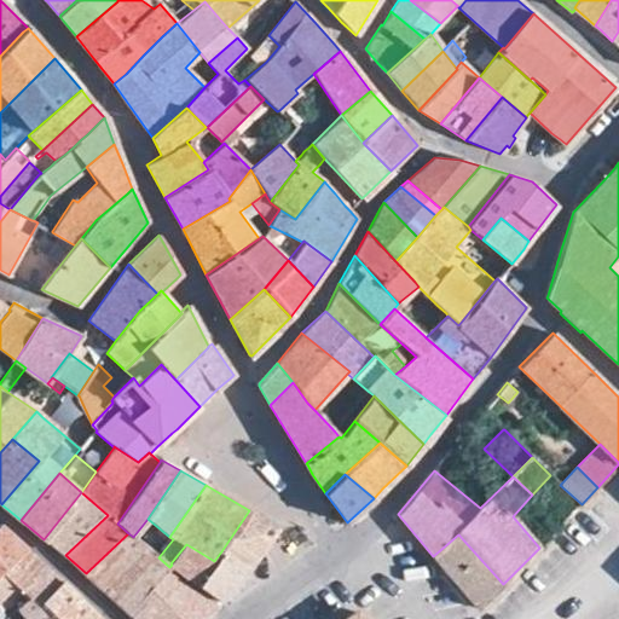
[(108,515),(81,492),(44,539),(45,541),(46,538),(65,555),(108,515)]
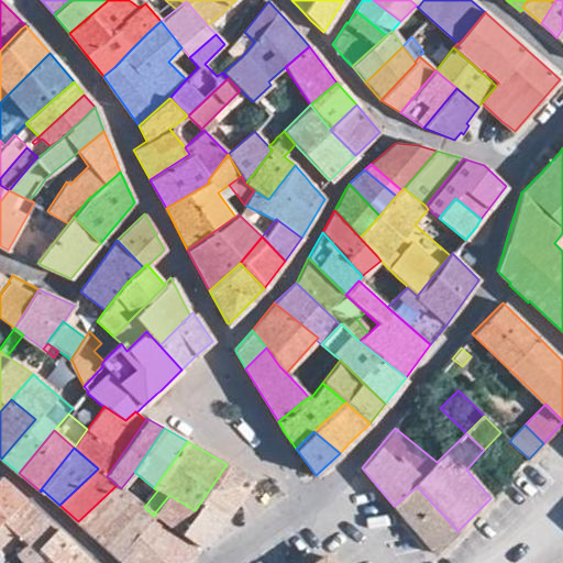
[(227,464),(201,501),(210,506),(227,516),(252,481),(252,479),(227,464)]
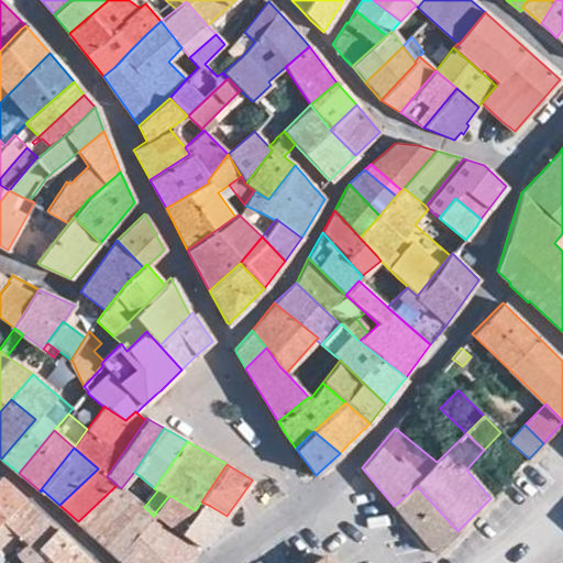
[(0,514),(3,517),(23,498),(0,478),(0,514)]
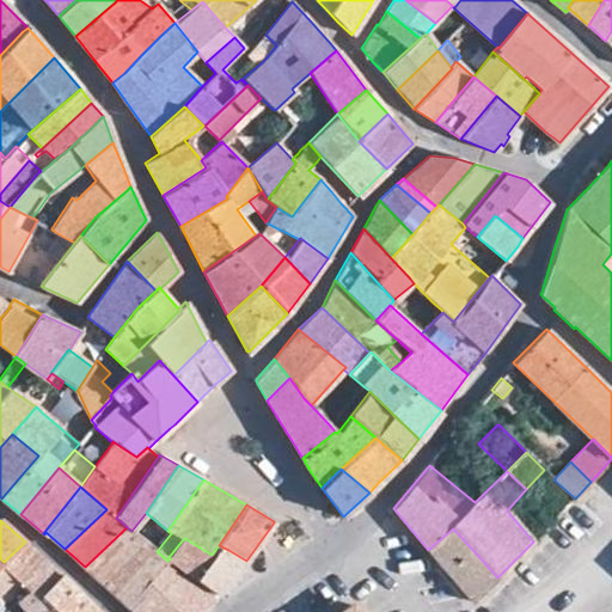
[(127,527),(85,567),(128,606),(134,599),(128,593),(134,587),(140,592),(165,564),(167,561),(157,551),(132,531),(127,527)]
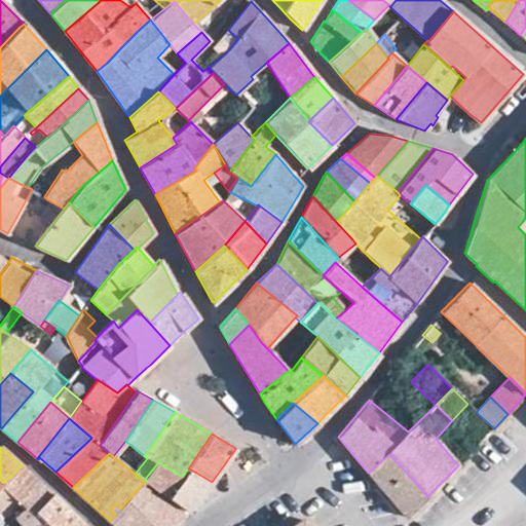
[(389,454),(368,473),(406,518),(407,518),(408,517),(427,496),(389,454)]
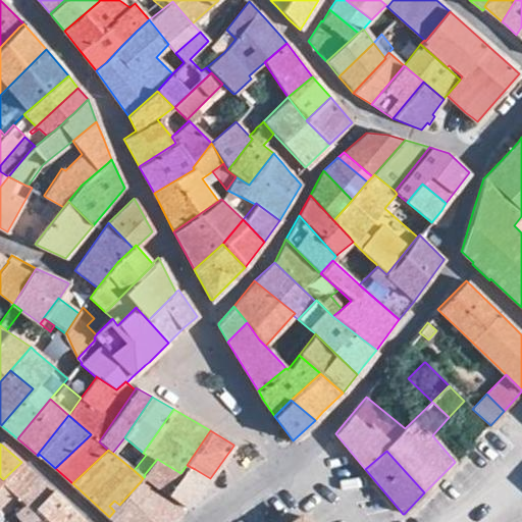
[(144,475),(145,476),(186,507),(210,478),(195,469),(187,465),(180,473),(157,459),(144,475)]
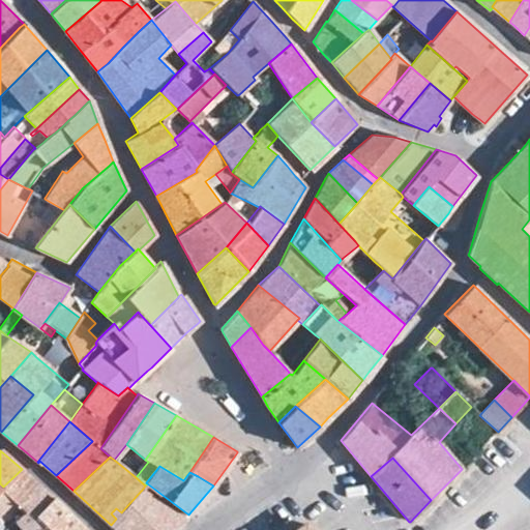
[(19,503),(38,483),(22,469),(3,487),(0,490),(0,512),(7,506),(15,513),(22,506),(19,503)]
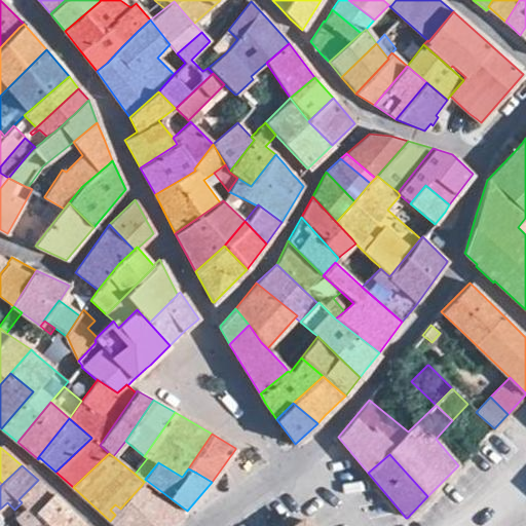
[(80,525),(83,524),(53,494),(38,480),(19,499),(22,502),(26,508),(15,517),(22,525),(80,525)]
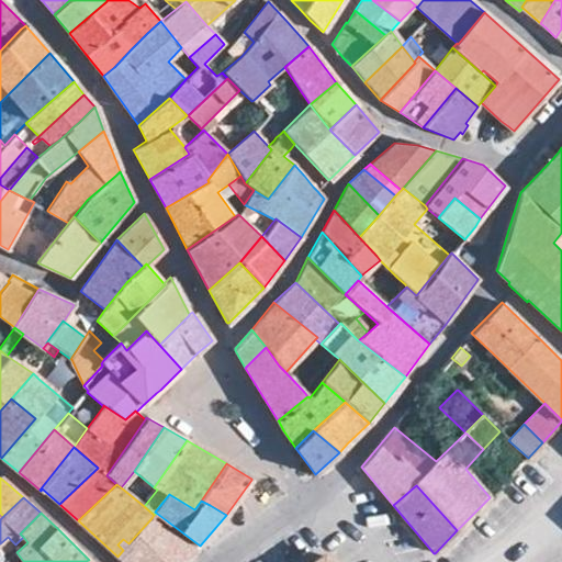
[(123,550),(117,557),(123,561),(181,561),(197,552),(152,518),(128,543),(123,539),(117,544),(123,550)]
